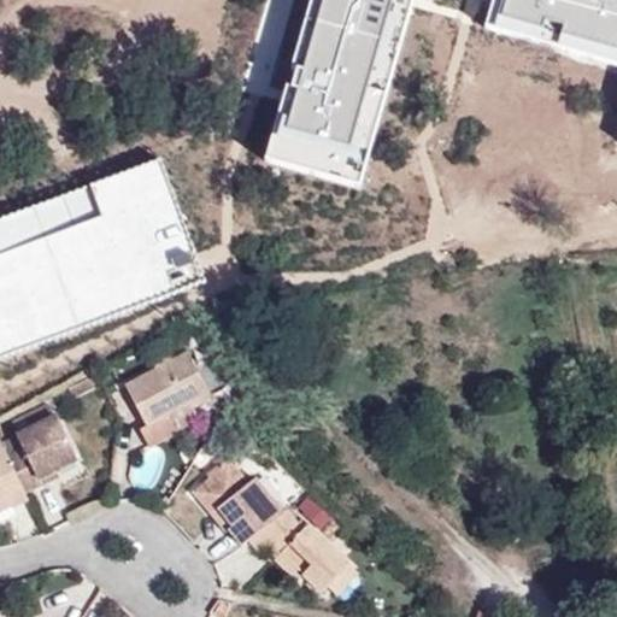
[(411,0),(309,0),(265,164),(362,189),(411,0)]
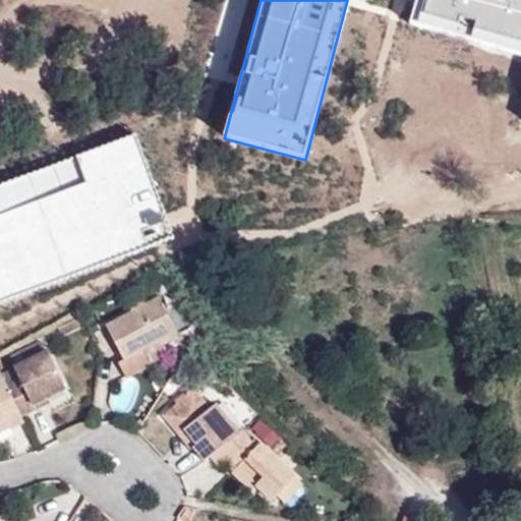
[(520,0),(414,0),(408,25),(520,55),(520,0)]
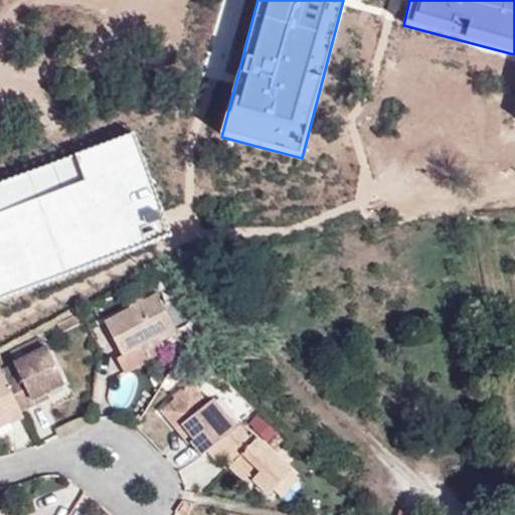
[(132,133),(0,182),(0,299),(170,235),(132,133)]
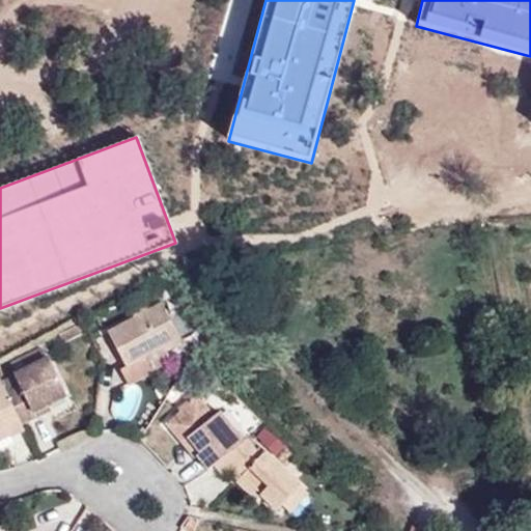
[(129,384),(154,371),(146,356),(164,346),(179,338),(162,303),(107,331),(127,366),(121,369),(129,384)]
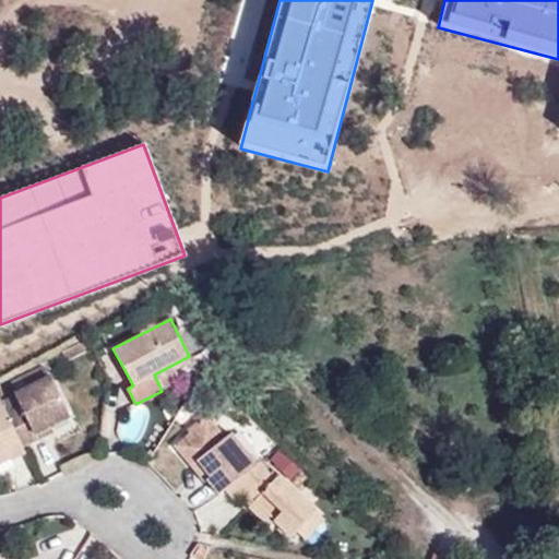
[(154,375),(162,391),(180,381),(173,365),(154,375)]
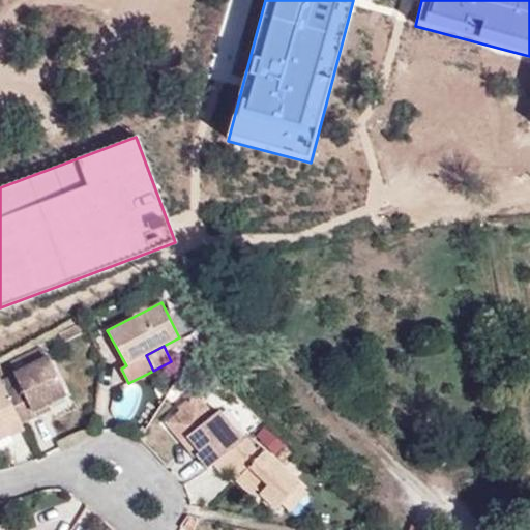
[(21,385),(6,392),(22,423),(35,416),(33,411),(49,403),(66,393),(49,357),(15,374),(21,385)]
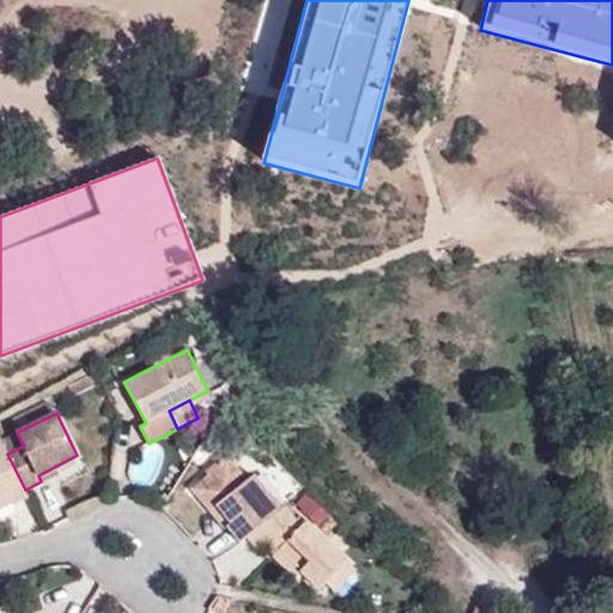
[(17,432),(1,441),(7,454),(24,445),(17,432)]
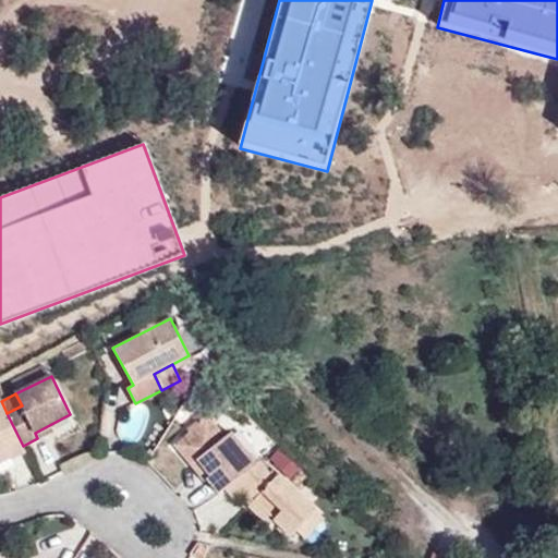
[(7,413),(1,401),(0,401),(0,462),(11,458),(25,451),(23,446),(7,413)]
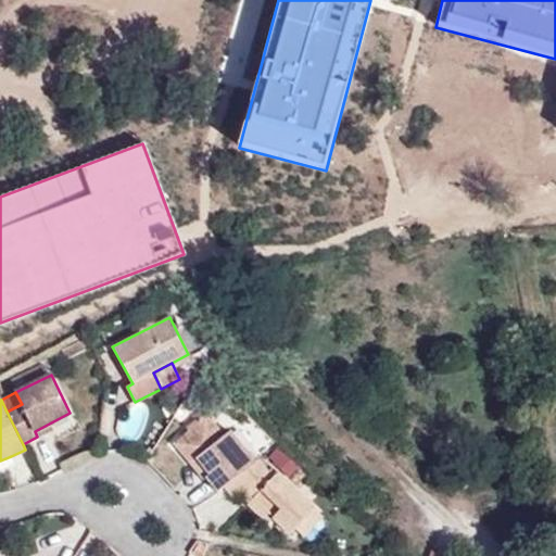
[(205,478),(216,493),(225,485),(255,462),(230,431),(225,437),(205,413),(186,427),(189,431),(174,443),(189,462),(194,458),(207,475),(205,478)]
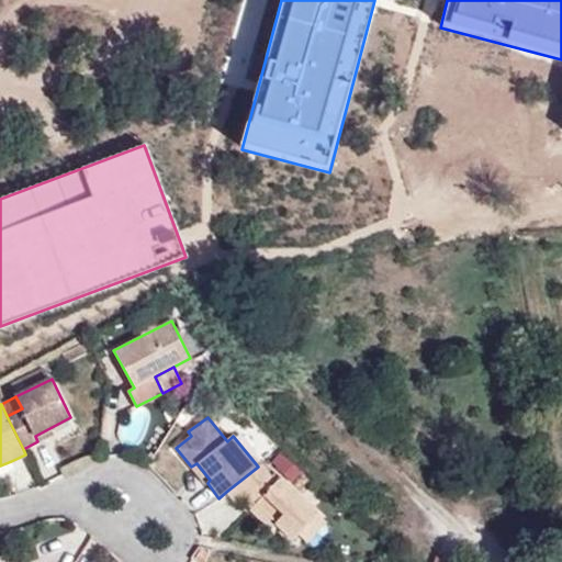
[(54,433),(52,427),(35,436),(37,441),(54,433)]
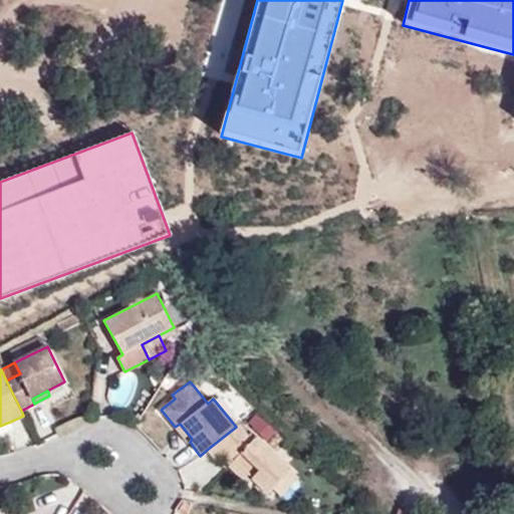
[(10,422),(0,426),(0,435),(13,428),(10,422)]
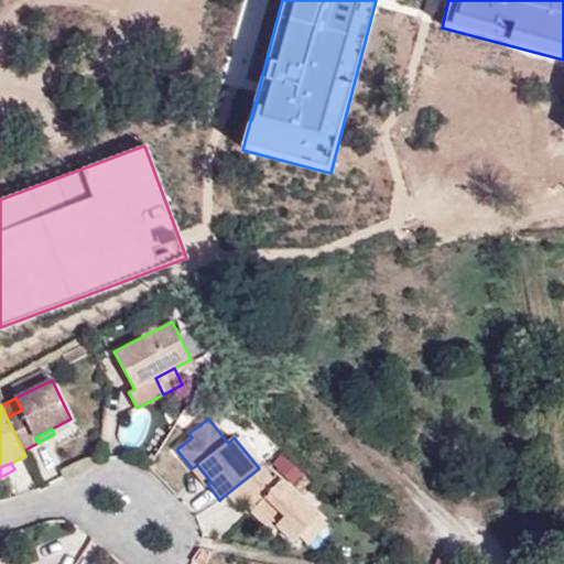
[(197,465),(192,468),(206,486),(208,485),(210,481),(197,465)]
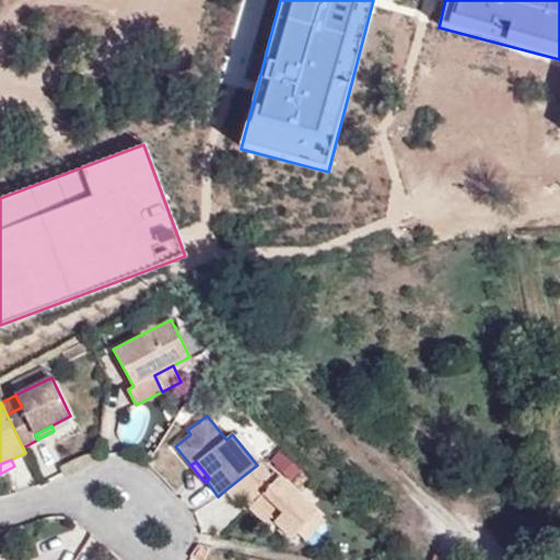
[(271,475),(260,462),(257,465),(226,489),(238,503),(244,499),(252,505),(249,508),(271,527),(275,523),(292,538),(298,533),(317,512),(275,470),(271,475)]
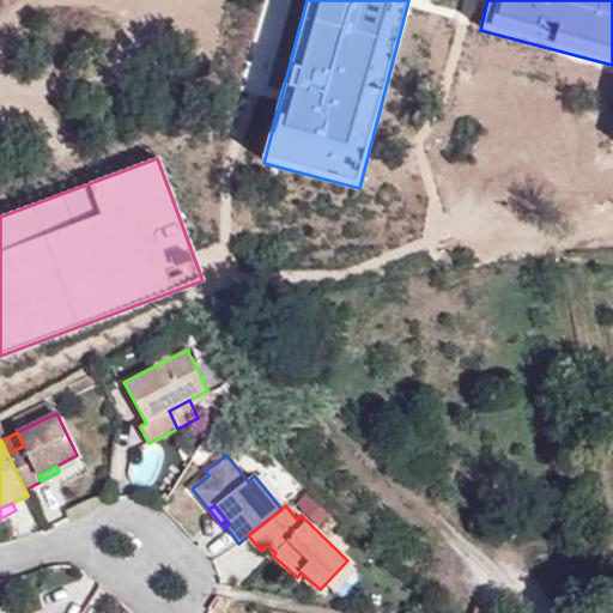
[(356,569),(347,560),(326,583),(334,592),(356,569)]
